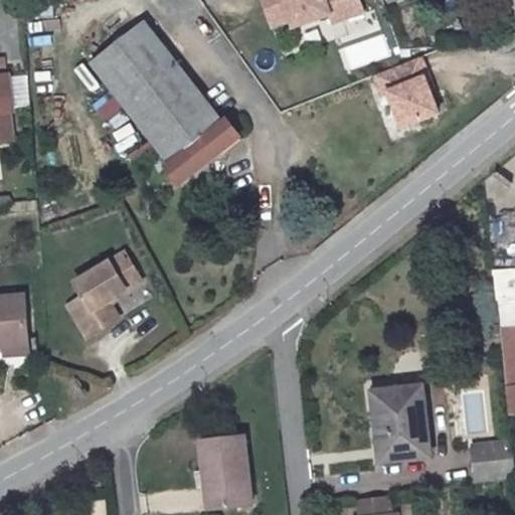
[(368,8),(364,0),(268,0),(277,24),(296,17),(298,25),(334,11),(338,19),(368,8)]
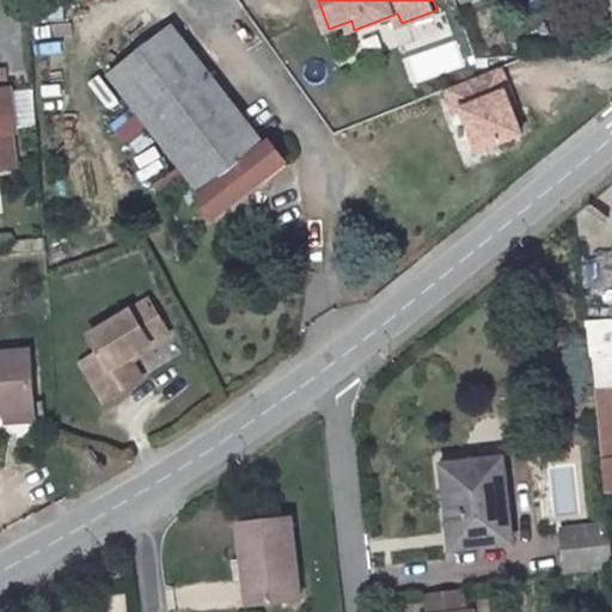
[(176,24),(115,71),(206,190),(200,195),(218,216),(288,160),(273,139),(268,144),(176,24)]
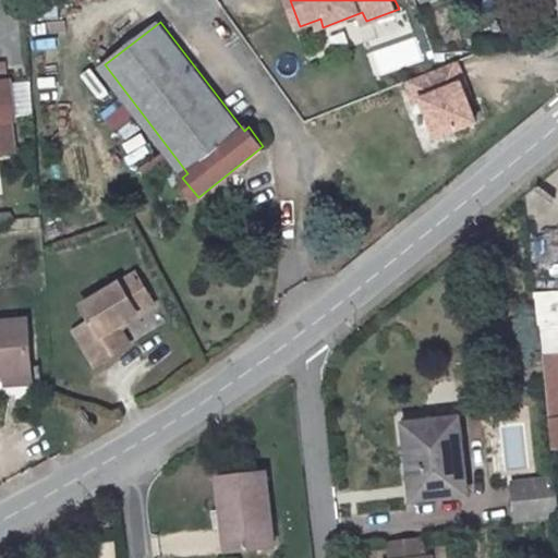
[(365,51),(374,77),(422,61),(413,36),(365,51)]
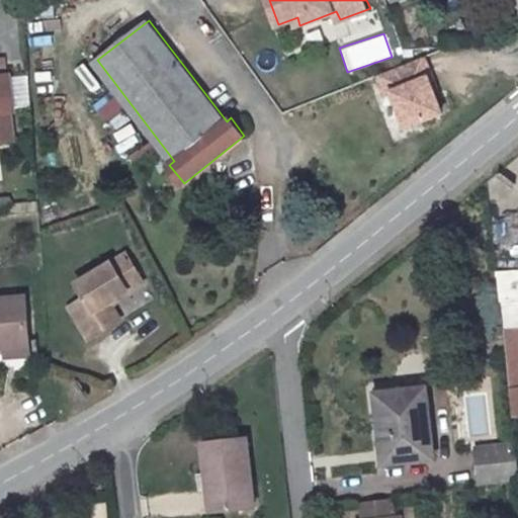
[(425,57),(379,76),(387,94),(394,92),(408,126),(443,112),(433,90),(438,88),(425,57)]
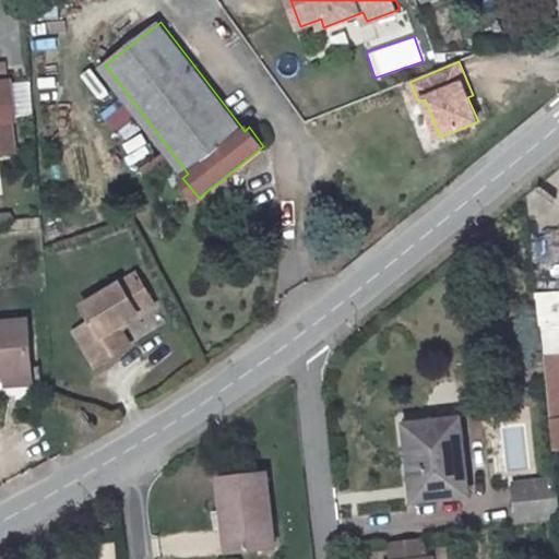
[(0,149),(20,147),(11,75),(0,76),(0,149)]
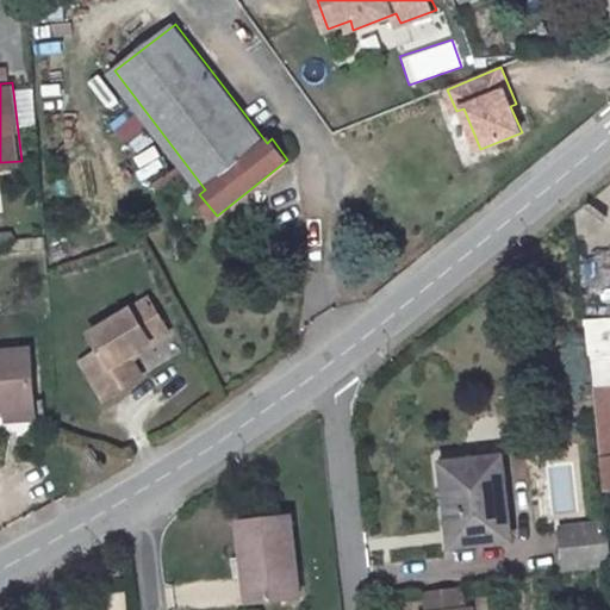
[(111,122),(125,148),(144,136),(130,111),(111,122)]
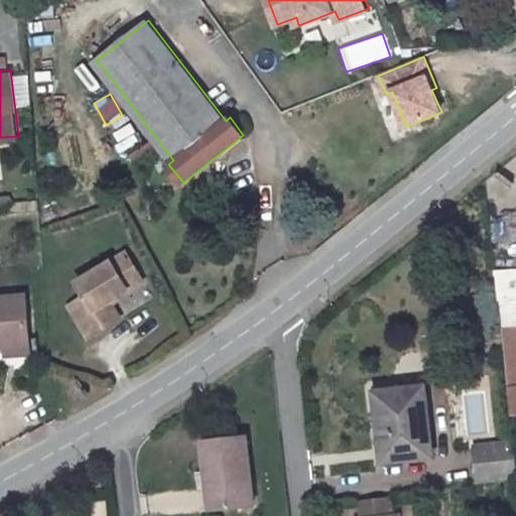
[(126,121),(110,131),(120,149),(137,140),(126,121)]
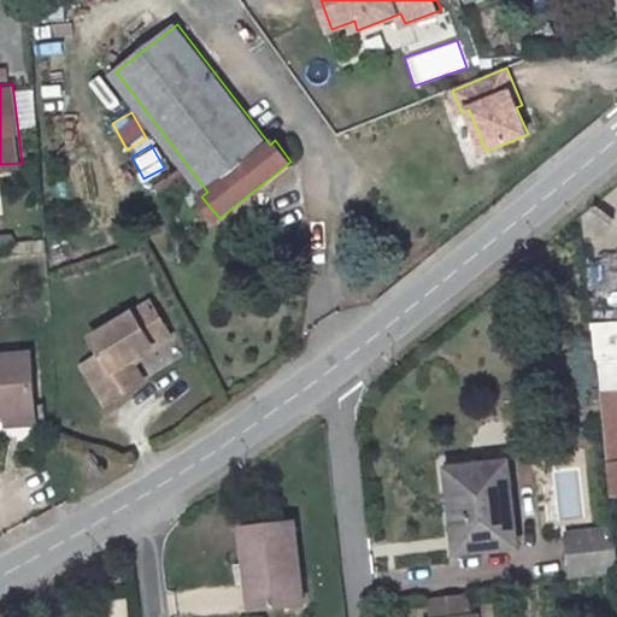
[(0,251),(15,250),(15,235),(0,234),(0,251)]
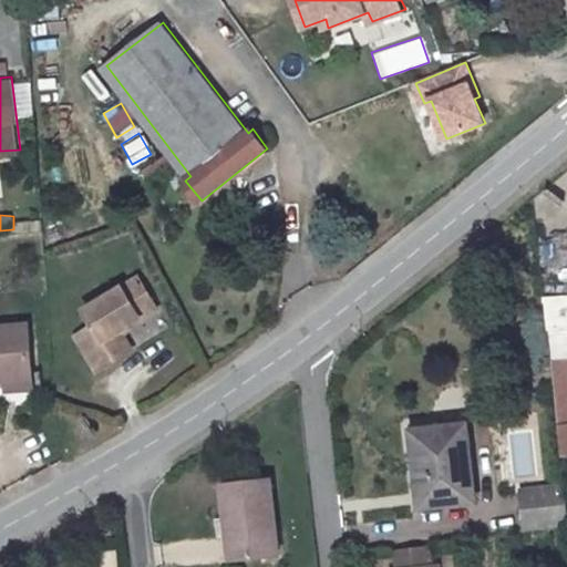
[(566,237),(544,239),(546,275),(566,274),(566,237)]
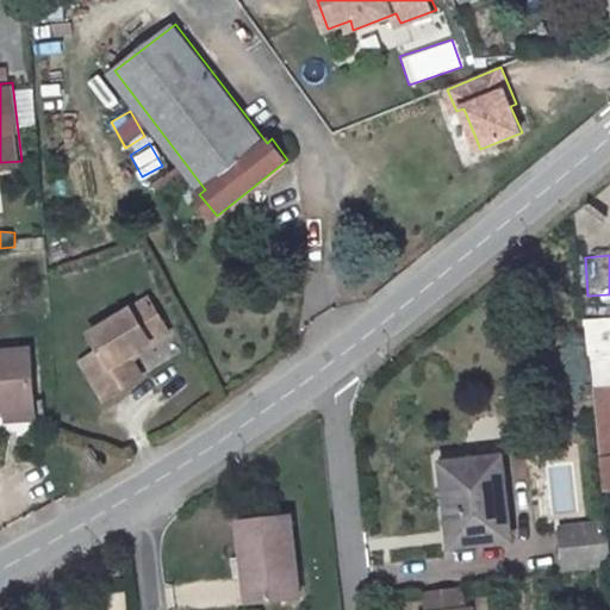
[(137,355),(178,334),(156,294),(94,330),(106,347),(87,358),(110,394),(147,372),(137,355)]
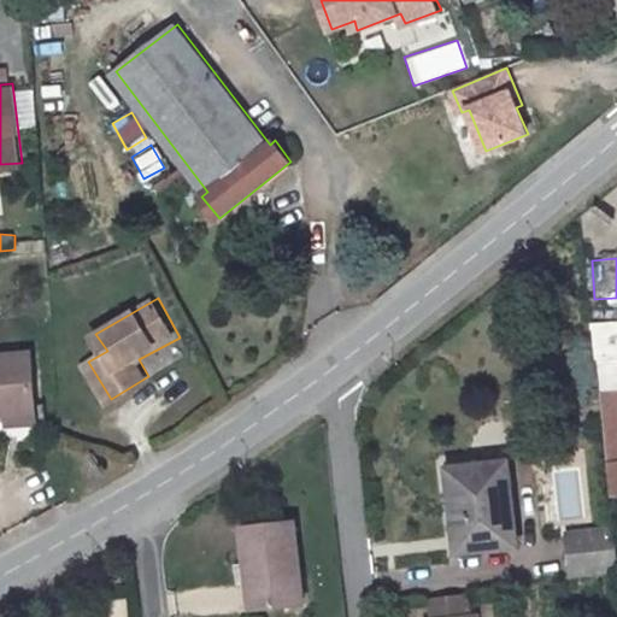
[(30,348),(0,350),(0,409),(7,409),(35,407),(30,348)]
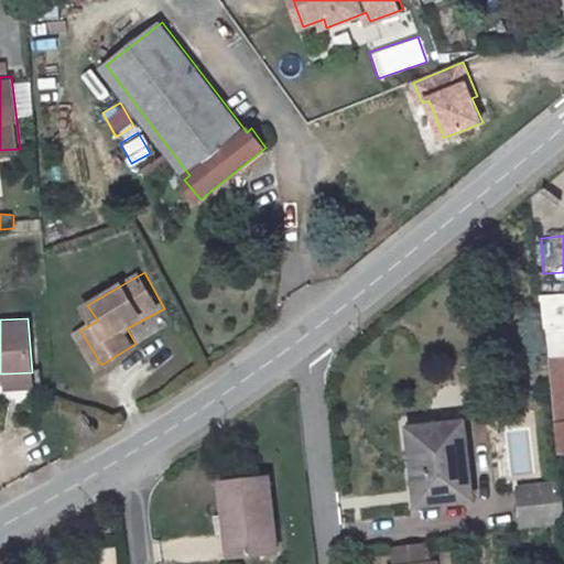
[(32,372),(7,373),(8,386),(33,383),(32,372)]
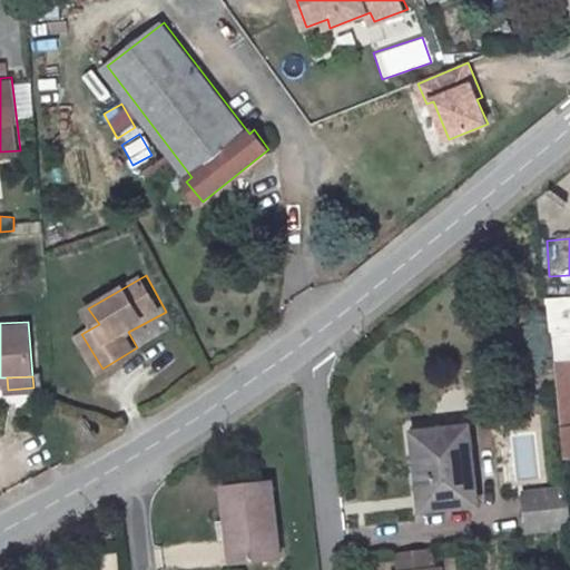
[(468,424),(416,431),(423,480),(419,480),(422,508),(475,502),(475,498),(468,424)]
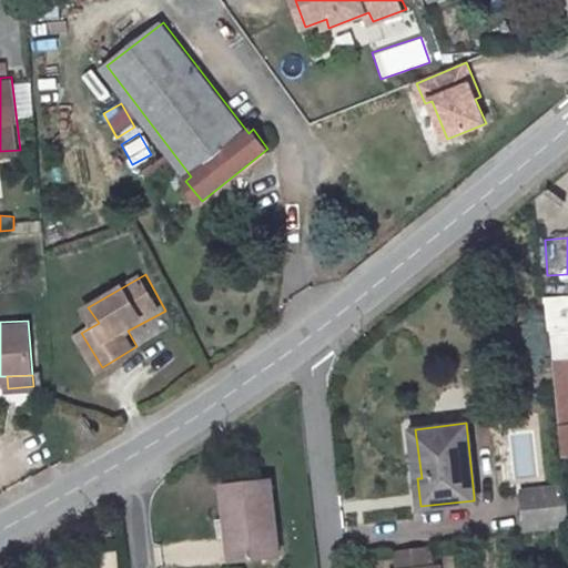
[(567,423),(558,424),(561,454),(567,453),(567,423)]
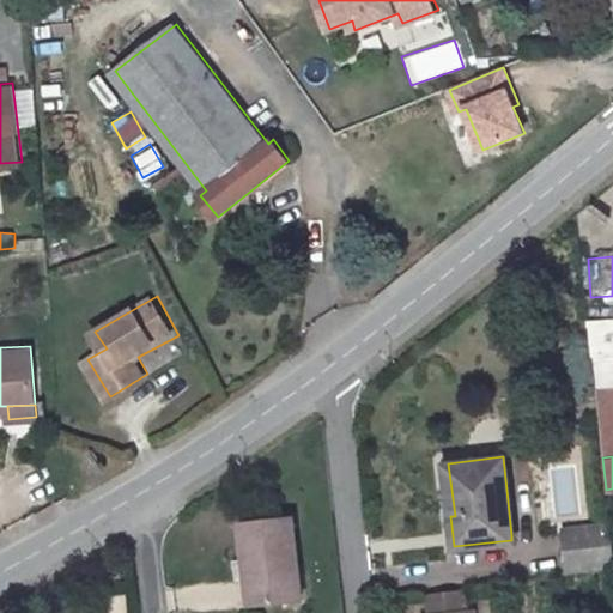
[(296,511),(243,516),(246,554),(240,556),(244,600),(303,595),(296,511)]
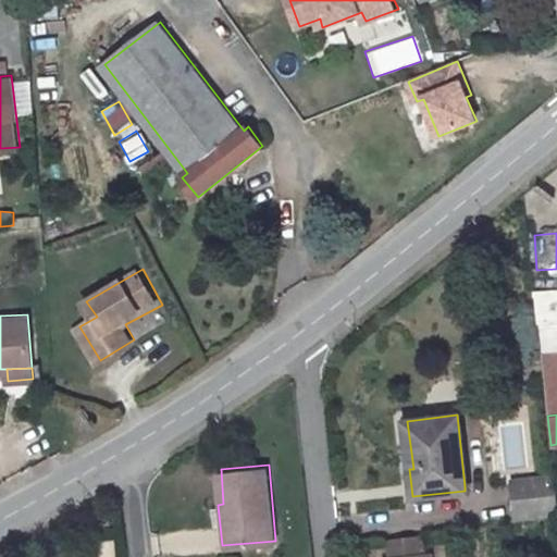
[(221,469),(214,470),(218,505),(223,504),(221,469)]
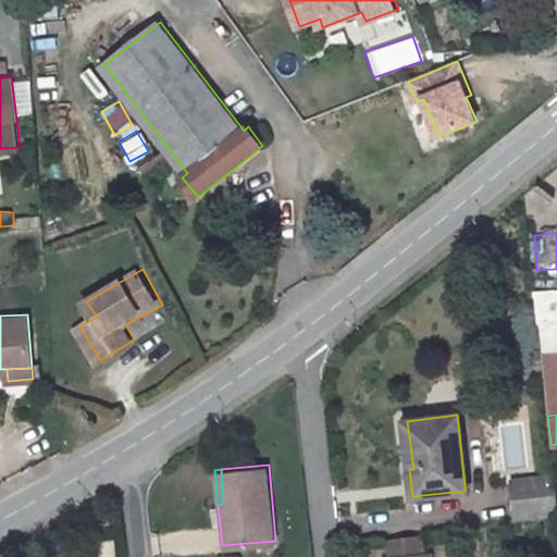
[(556,503),(554,475),(510,480),(515,517),(556,512),(556,503)]
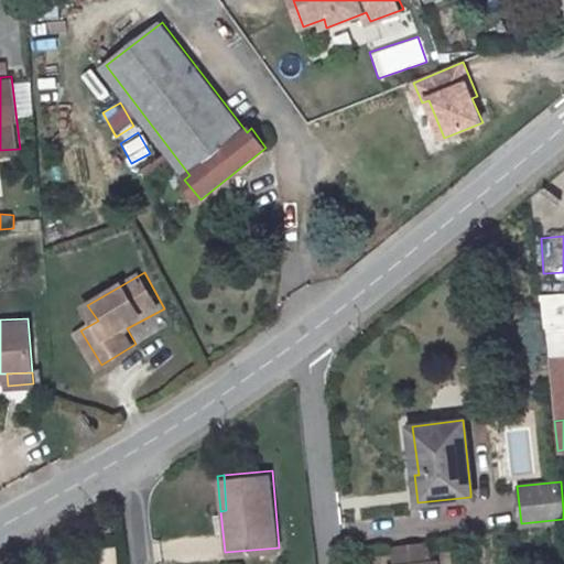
[(436,563),(437,563),(433,563),(431,542),(396,545),(397,563),(436,563)]
